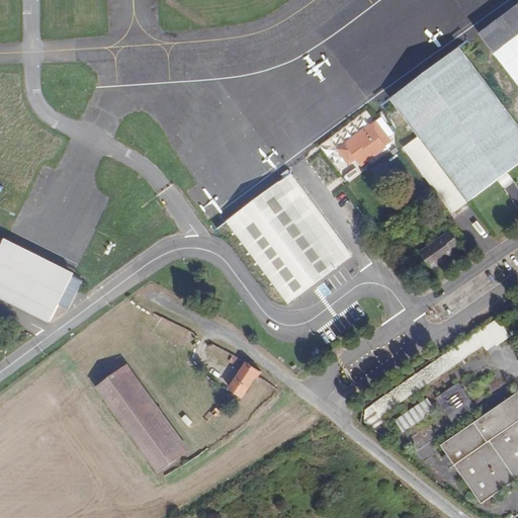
[(517,87),(517,3),(477,35),(517,87)]
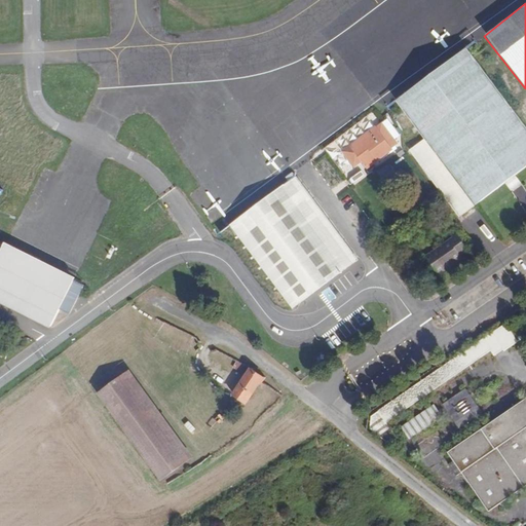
[(525,127),(464,47),(395,100),(475,203),(525,162),(525,127)]
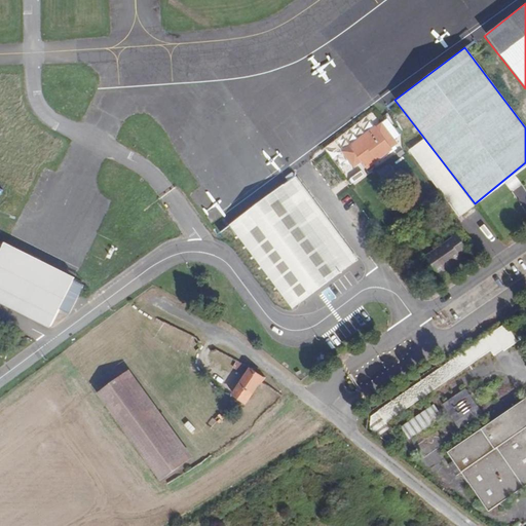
[(378,123),(341,152),(350,165),(358,160),(364,167),(395,146),(378,123)]
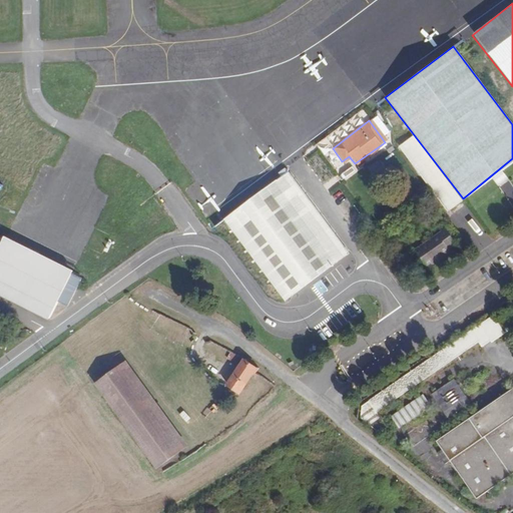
[(461,200),(413,136),(401,145),(449,208),(461,200)]
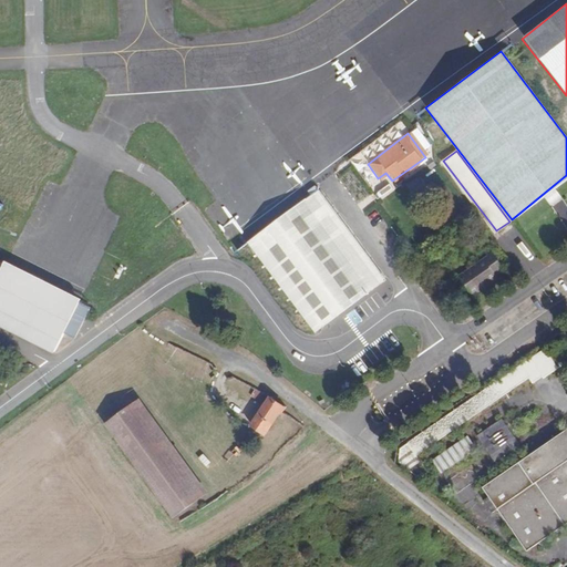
[(320,194),(248,246),(316,338),(388,285),(320,194)]
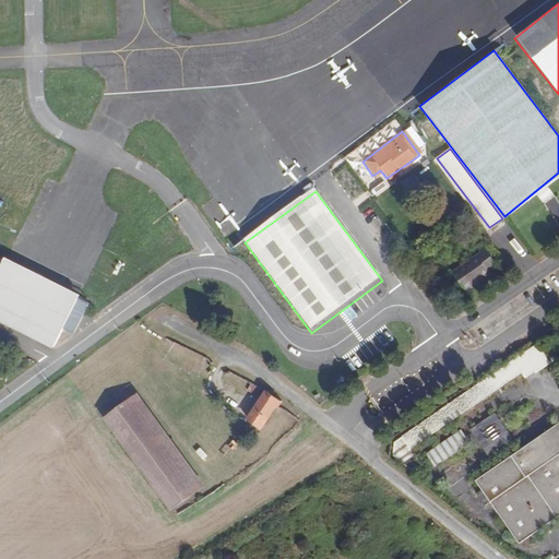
[(452,271),(461,284),(466,292),(491,274),(490,272),(498,266),(484,246),(475,252),(477,254),(452,271)]
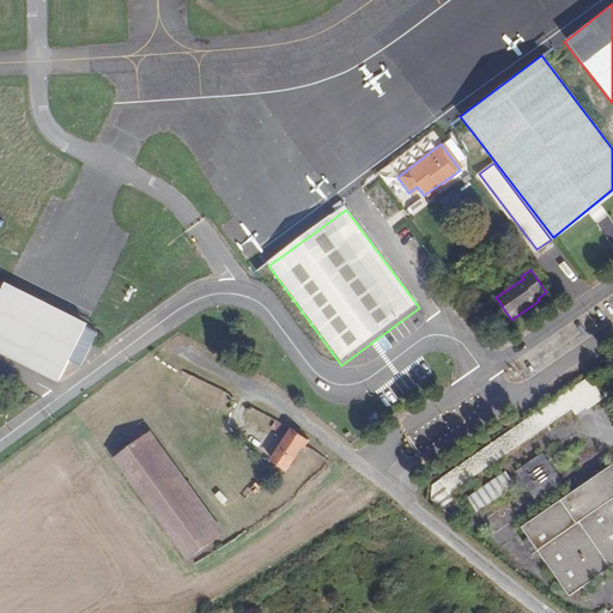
[(89,326),(7,283),(0,296),(0,347),(60,380),(70,359),(82,365),(98,332),(89,326)]
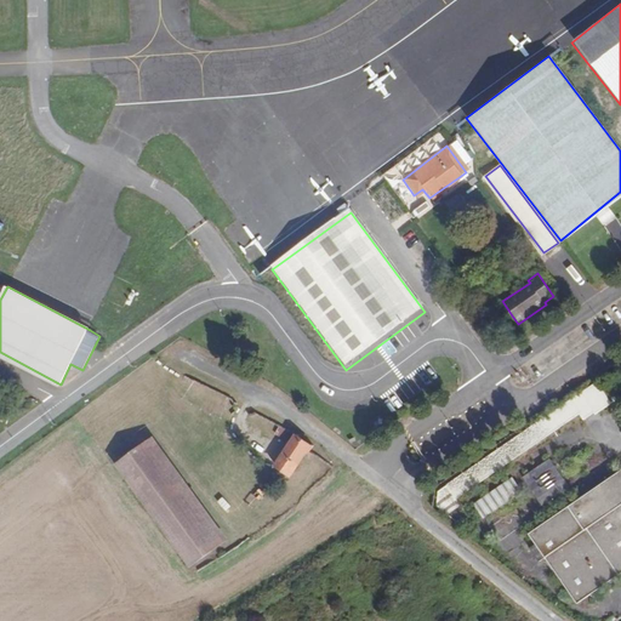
[(535,371),(551,360),(547,354),(531,365),(535,371)]
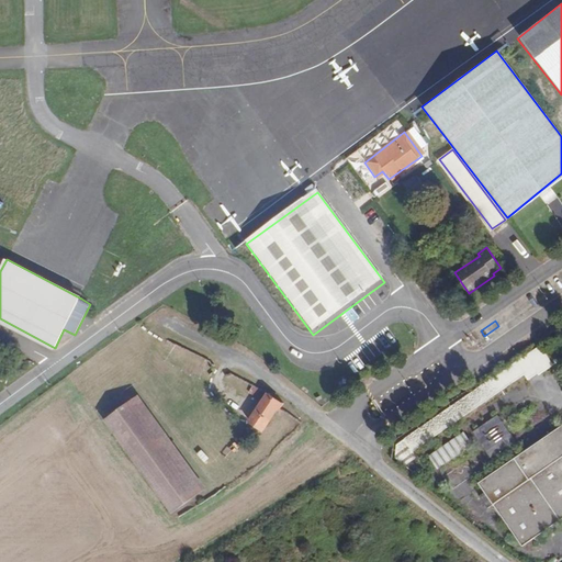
[(548,337),(396,442),(396,457),(417,472),(419,471),(422,473),(428,469),(414,449),(525,373),(528,378),(538,370),(539,372),(561,357),(548,337)]
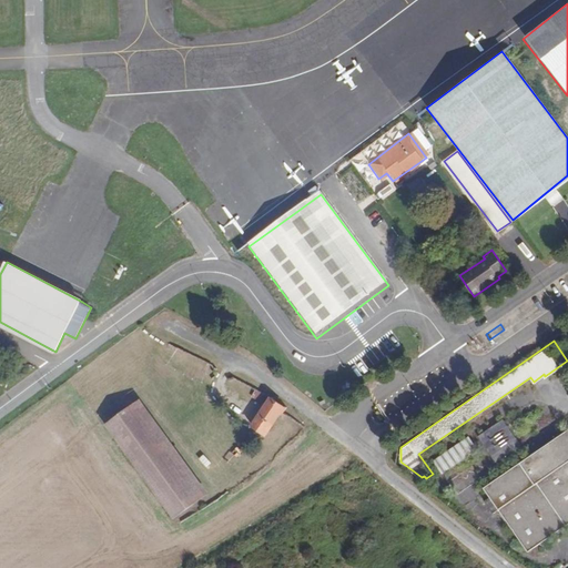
[(279,417),(285,421),(287,416),(284,413),(287,407),(272,397),(252,426),(266,435),(279,417)]
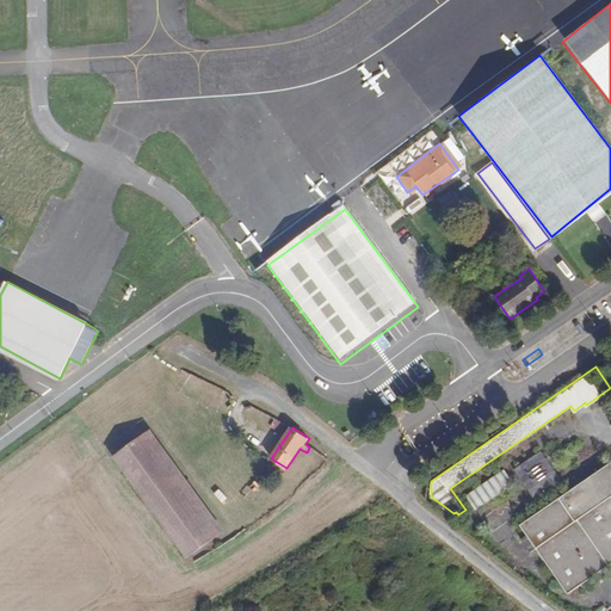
[(141,436),(115,455),(187,557),(214,538),(141,436)]
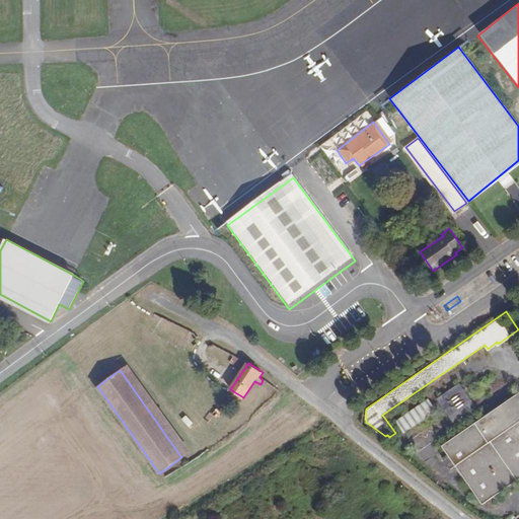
[(476,404),(460,380),(437,396),(453,420),(476,404)]
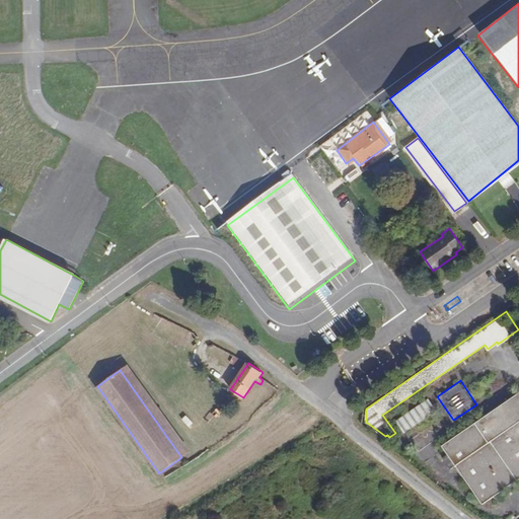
[(518,390),(443,442),(482,501),(518,475),(518,390)]
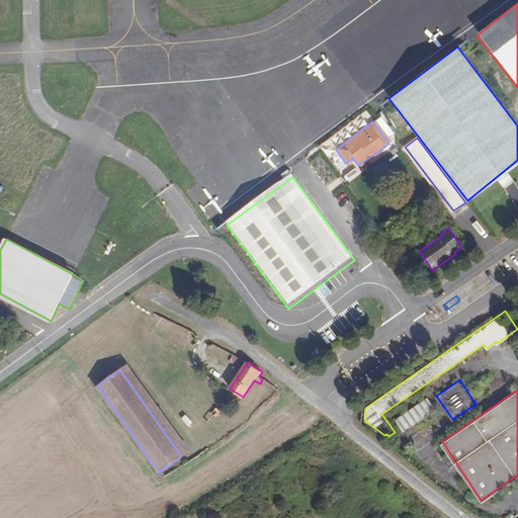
[(430,396),(396,418),(404,430),(438,408),(430,396)]
